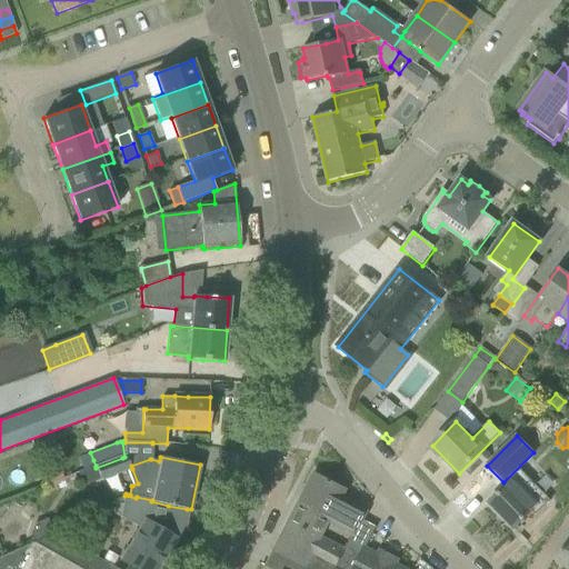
[(96,466),(78,472),(83,486),(100,479),(101,480),(127,470),(122,458),(96,468),(96,466)]
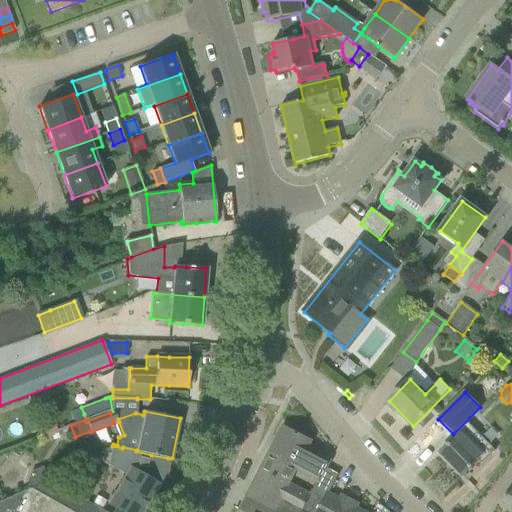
[(454,439),(440,453),(462,476),(477,461),(479,460),(482,463),(495,451),(466,421),(453,434),(456,437),(454,439)]
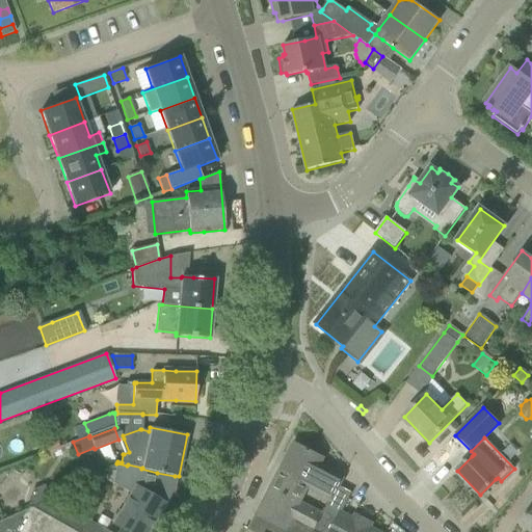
[(294,443),(281,468),(299,477),(295,484),(308,490),(309,488),(329,500),(330,500),(325,510),(336,515),(339,517),(342,512),(351,494),(338,486),(343,478),(320,466),(324,458),(294,443)]
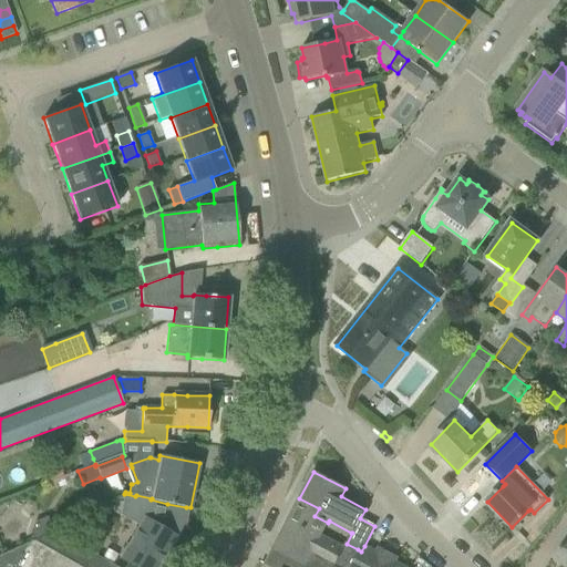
[(124,494),(121,515),(140,526),(121,558),(131,565),(134,566),(155,566),(166,548),(172,548),(174,543),(173,537),(174,536),(173,535),(183,518),(186,507),(167,504),(151,500),(152,498),(136,495),(135,496),(124,494)]
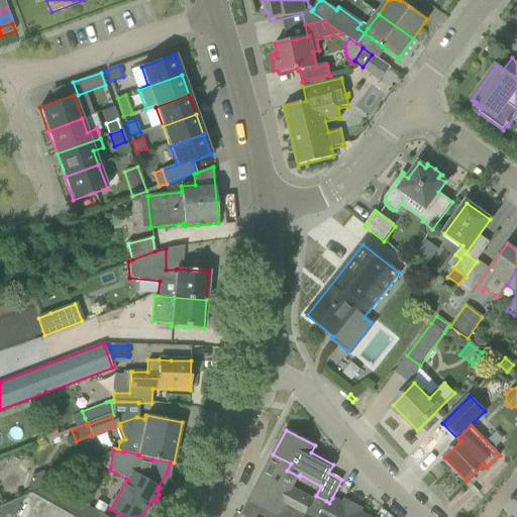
[(321,516),(329,503),(316,496),(313,500),(293,489),(299,477),(287,471),(291,463),(273,454),(248,501),(263,509),(259,516),(321,516)]
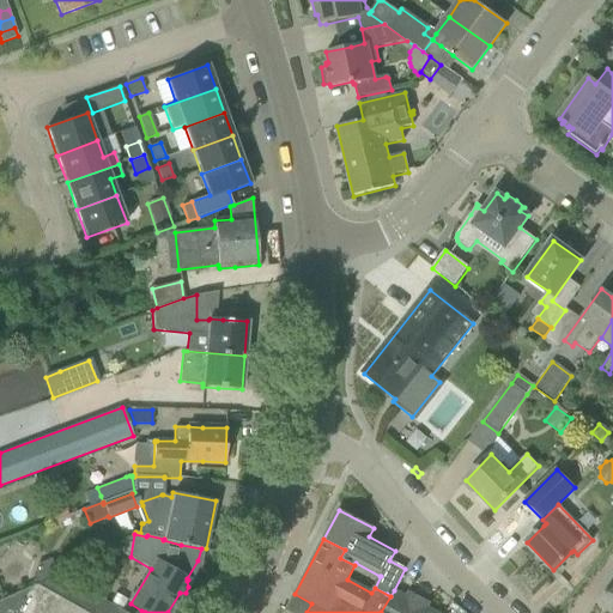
[(36,565),(32,575),(36,582),(56,572),(49,558),(36,565)]
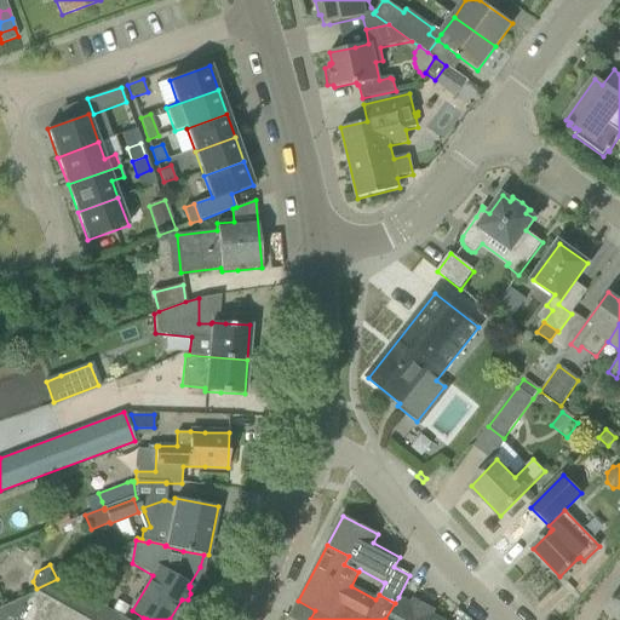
[(127,619),(58,581),(0,607),(0,619),(127,619)]
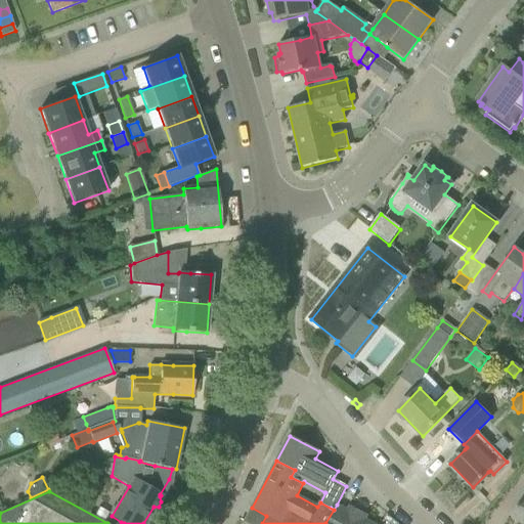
[(523,523),(523,498),(512,516),(523,523)]
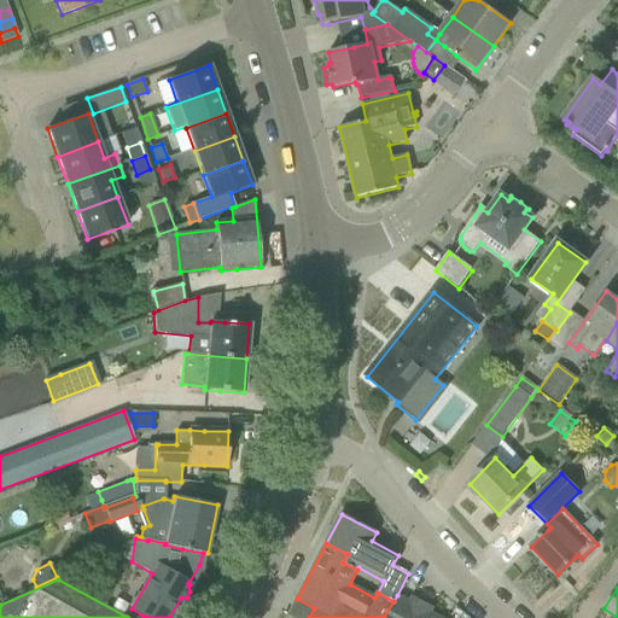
[(384,617),(439,617),(430,612),(431,610),(429,607),(425,605),(420,602),(417,601),(412,600),(410,602),(397,595),(384,617)]
